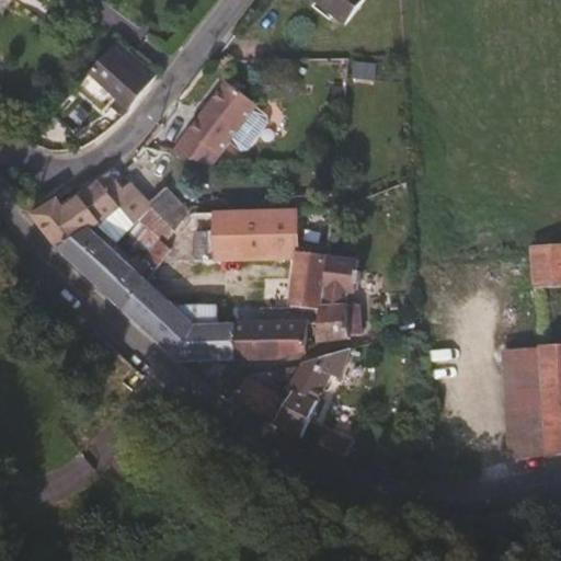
[(363,0),(316,0),(345,24),(363,0)]
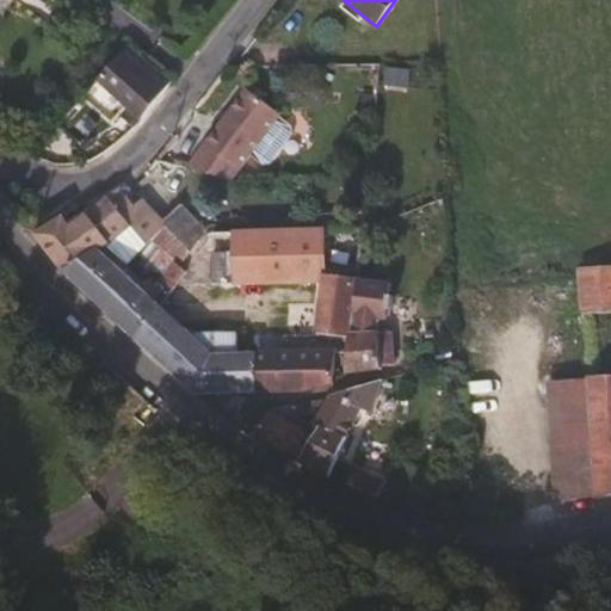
[(144,76),(153,65),(130,47),(99,81),(142,117),(165,88),(159,82),(158,86),(144,76)]
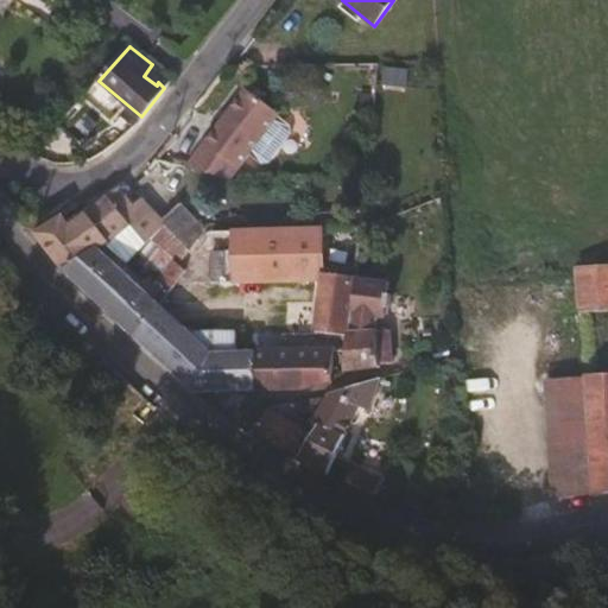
[(228,178),(277,112),(244,87),(187,168),(228,178)]
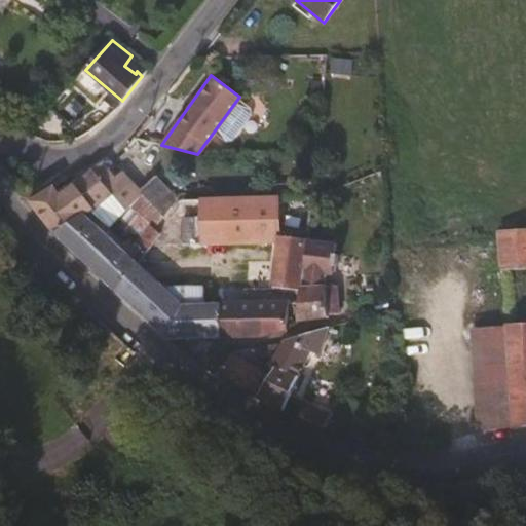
[(91,210),(115,191),(128,203),(140,191),(130,181),(122,186),(104,162),(61,194),(54,188),(34,200),(57,234),(85,214),(91,210)]
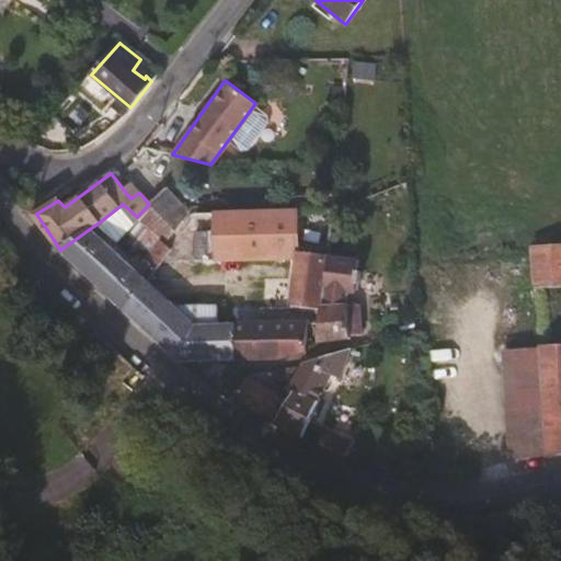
[(189,208),(167,186),(149,204),(174,229),(189,208)]
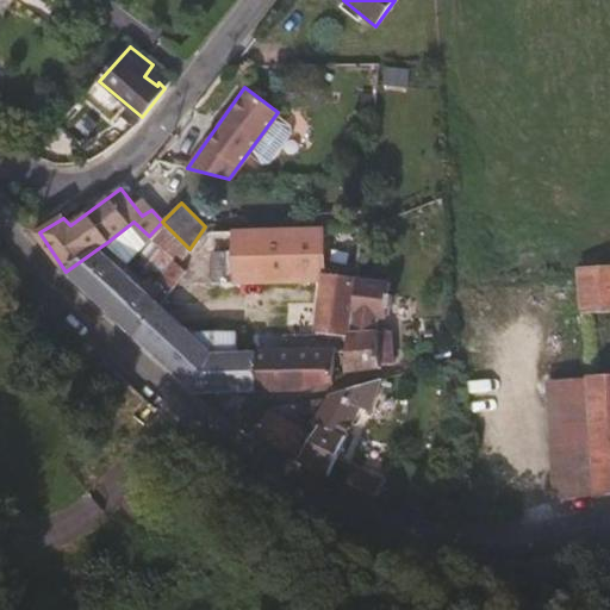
[(129,265),(151,240),(149,236),(134,222),(106,243),(129,265)]
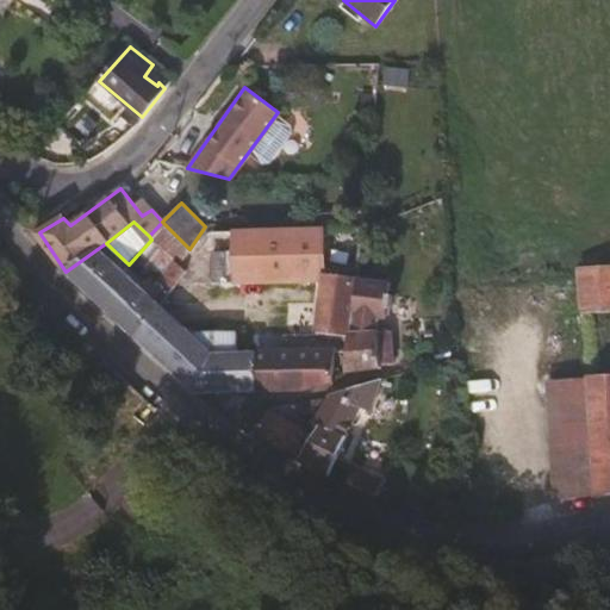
[(190,249),(162,222),(149,236),(151,240),(175,260),(179,263),(190,249)]
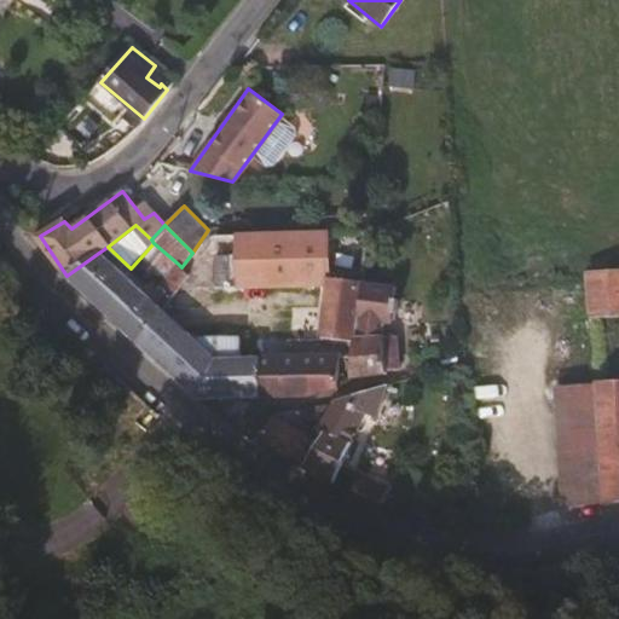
[(369,230),(330,231),(235,235),(212,236),(186,271),(178,284),(320,283),(328,284),(330,284),(329,278),(362,283),(369,230)]
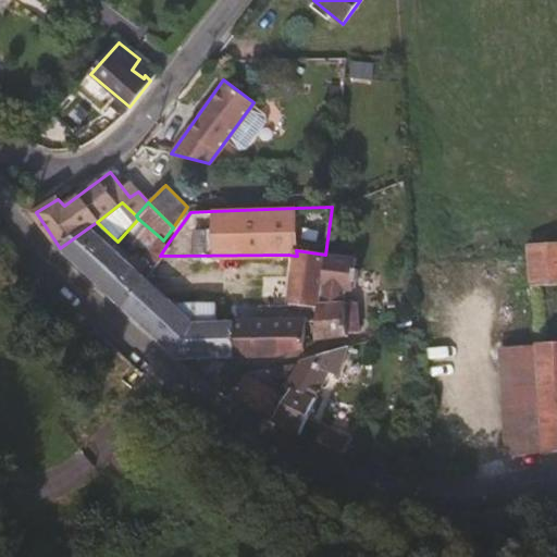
[(145,277),(90,226),(60,248),(65,251),(123,308),(145,277)]
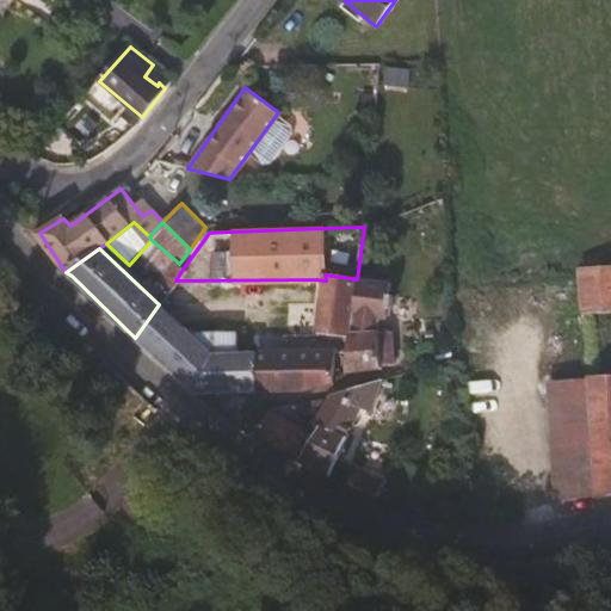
[(176,281),(184,267),(179,264),(176,260),(161,277),(171,287),(176,281)]
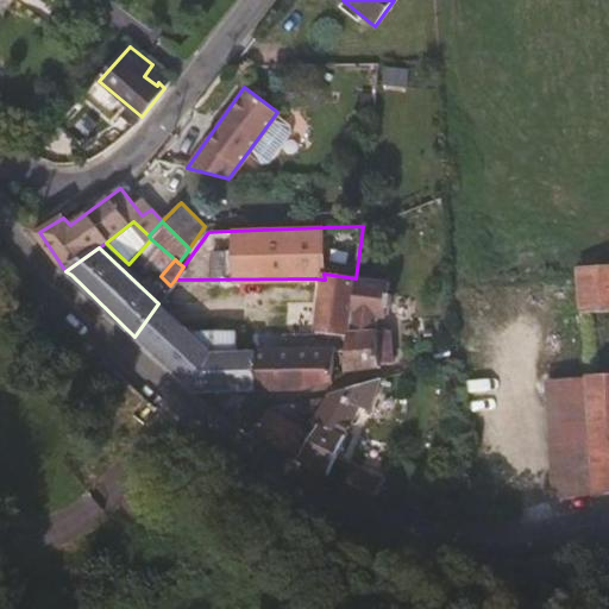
[(608,264),(577,267),(583,377),(547,381),(553,495),(594,495),(608,491),(608,264)]
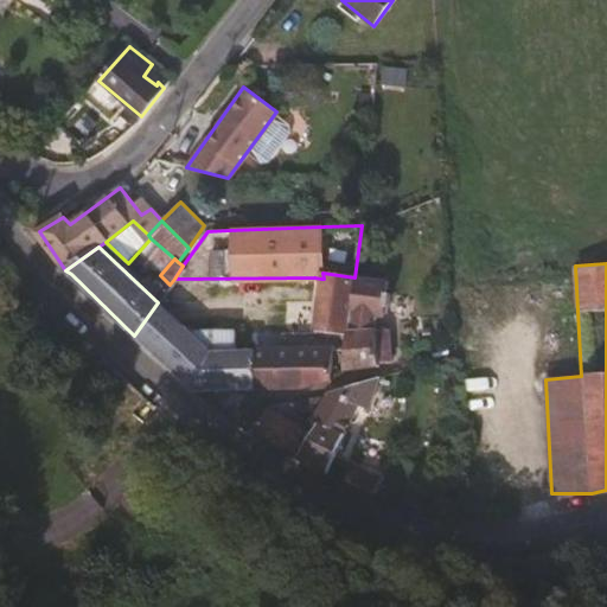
[(346,334),(355,281),(355,278),(323,273),(324,279),(321,279),(314,331),(346,334)]
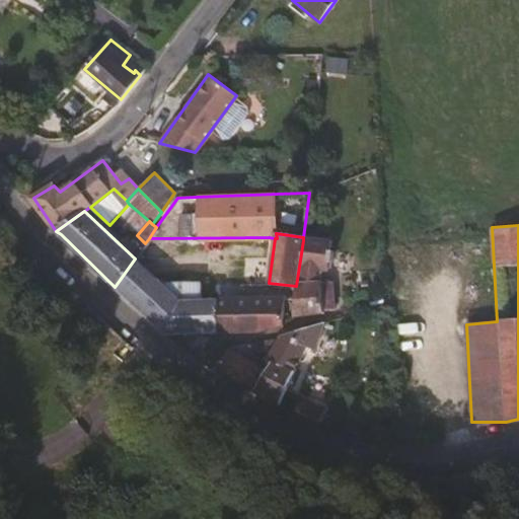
[(334,309),(331,281),(321,281),(322,273),(327,273),(329,263),(331,262),(334,252),(331,249),(332,244),(303,240),(296,286),(294,297),(292,313),(322,312),(323,310),(334,309)]
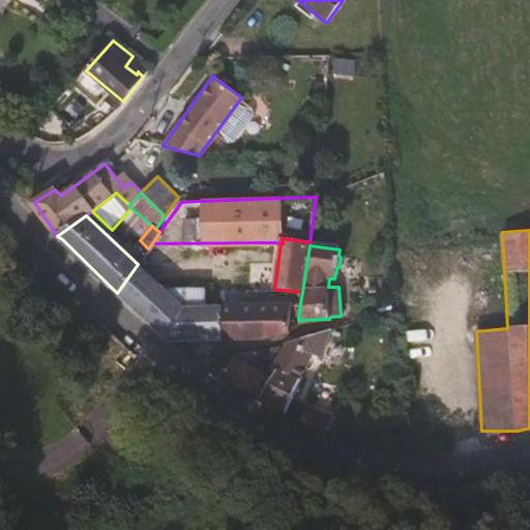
[(133,306),(157,281),(150,273),(138,264),(117,293),(133,306)]
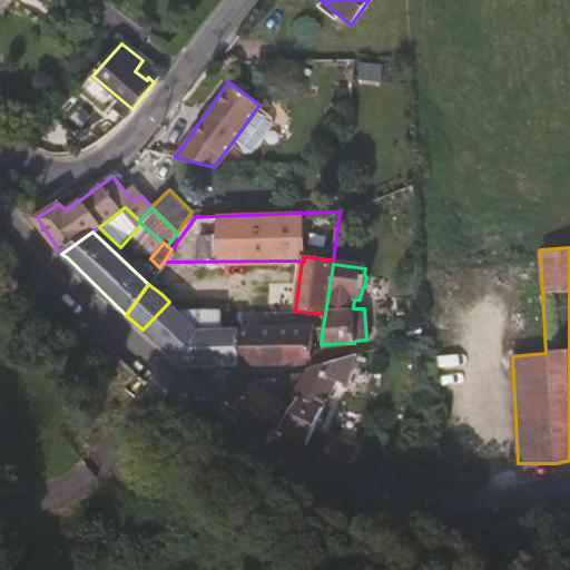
[(182,365),(197,363),(238,365),(239,327),(220,328),(220,311),(178,311),(176,307),(169,302),(143,330),(182,365)]
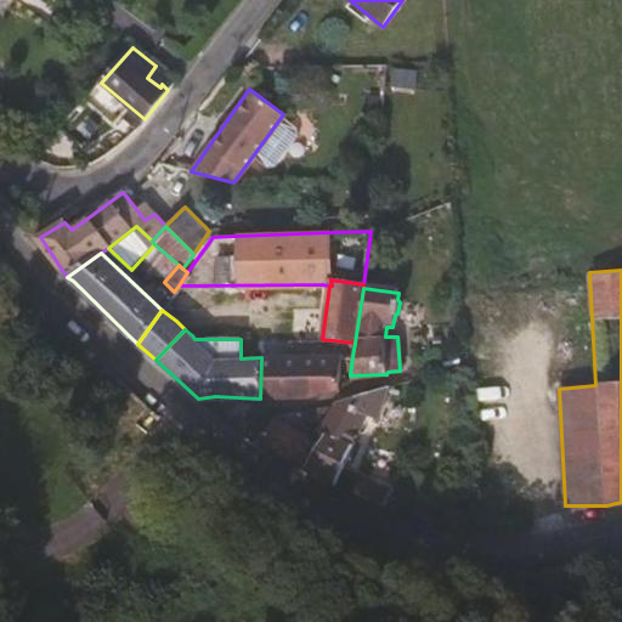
[(352,356),(355,343),(322,339),(320,355),(352,356)]
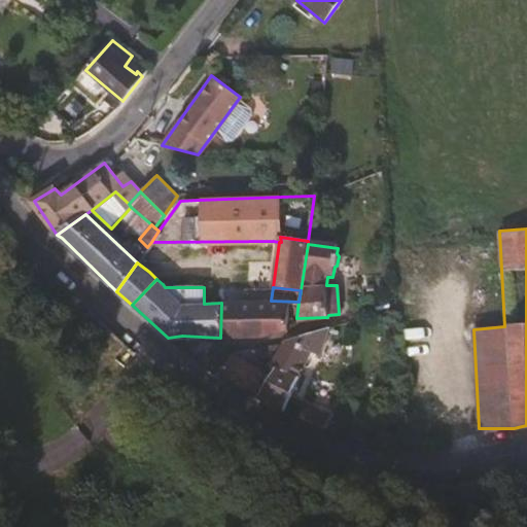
[(287,329),(287,304),(271,303),(221,303),(220,338),(257,337),(273,334),(287,329)]
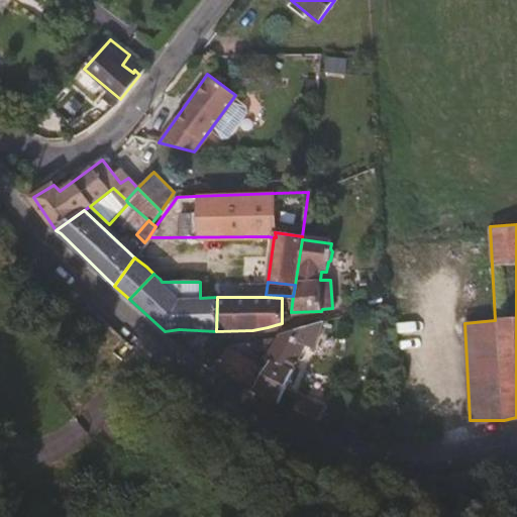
[(296,368),(307,343),(311,345),(323,320),(292,330),(279,336),(268,354),(273,356),(288,365),(296,368)]
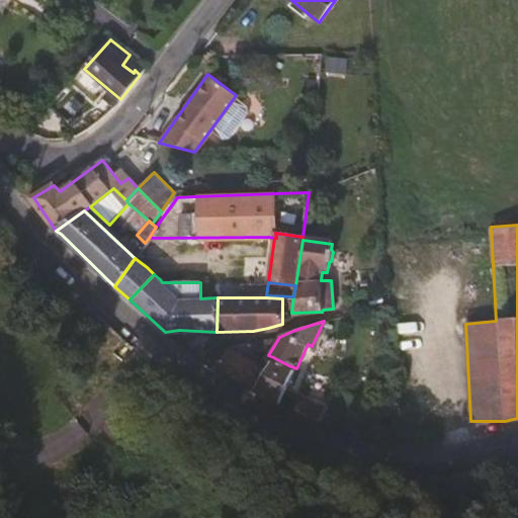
[(254,390),(273,357),(268,355),(261,367),(229,348),(216,368),(254,390)]
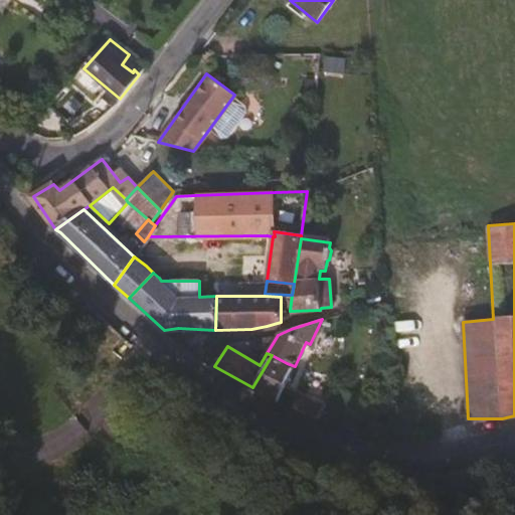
[(278,401),(295,366),(287,363),(272,355),(252,387),(278,401)]
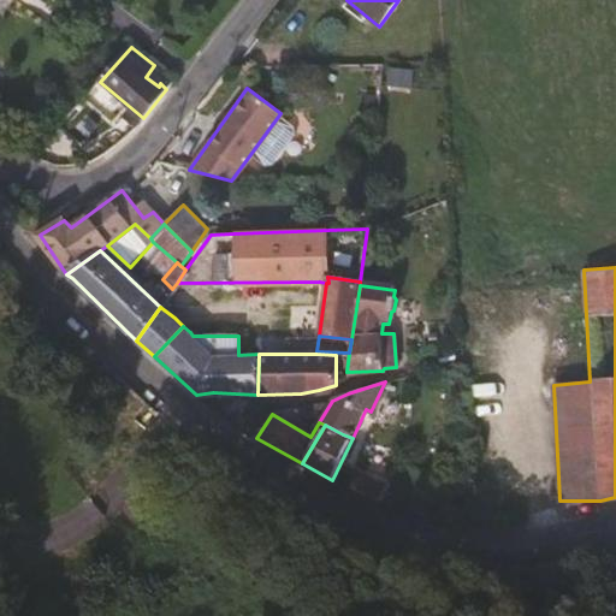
[(386,485),(356,472),(349,487),(380,501),(386,485)]
